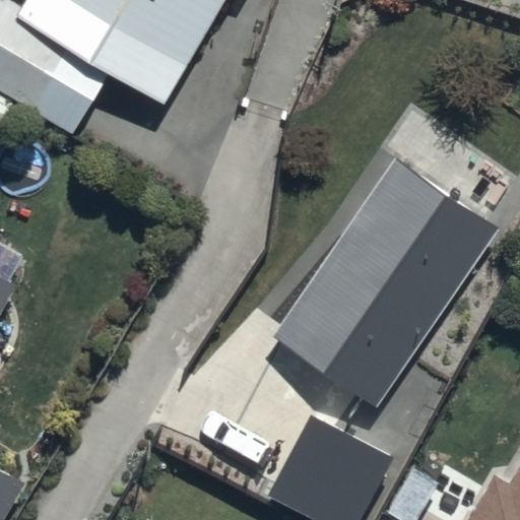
[(0,101),(81,148),(116,89),(174,124),(247,0),(44,0),(29,24),(0,7),(0,101)]
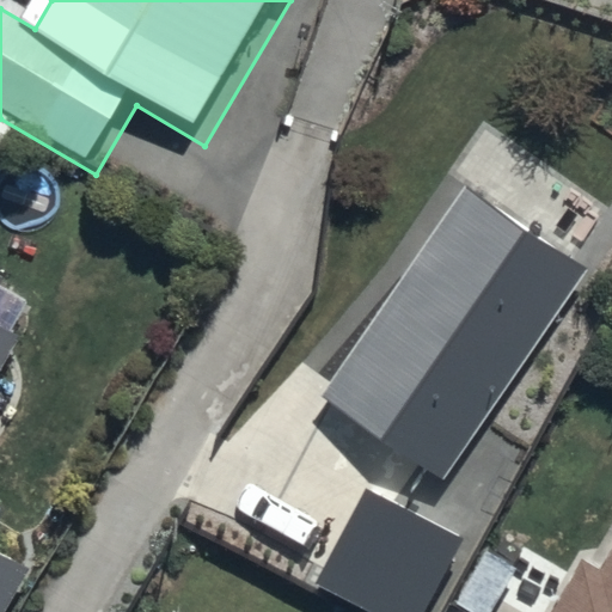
[(588,273),(463,189),(317,398),(446,484),(588,273)]
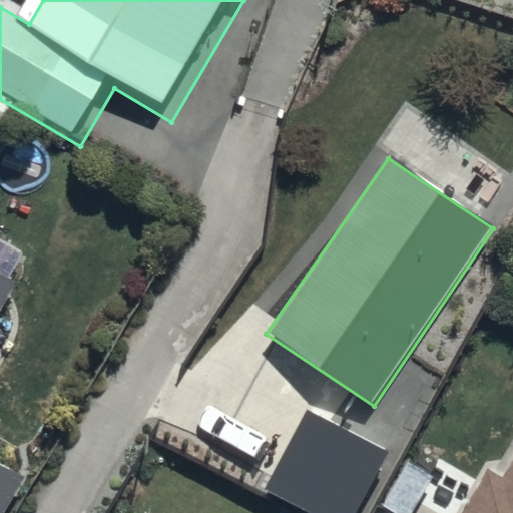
[(0,314),(18,285),(0,273),(0,314)]
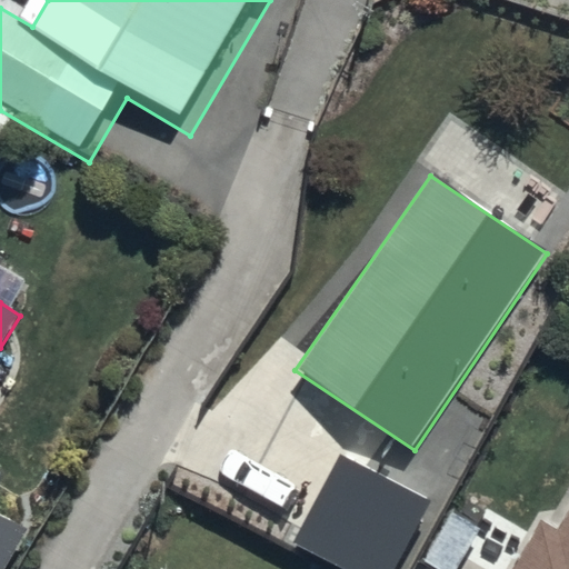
[(392,568),(428,501),(343,457),(298,550),(333,568),(392,568)]
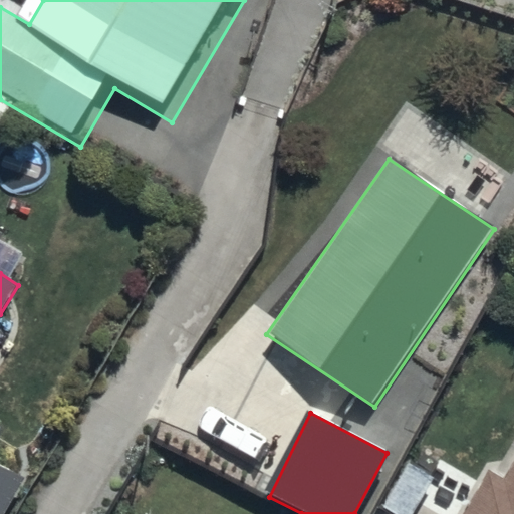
[(513,513),(513,462),(505,479),(487,468),(459,513),(513,513)]
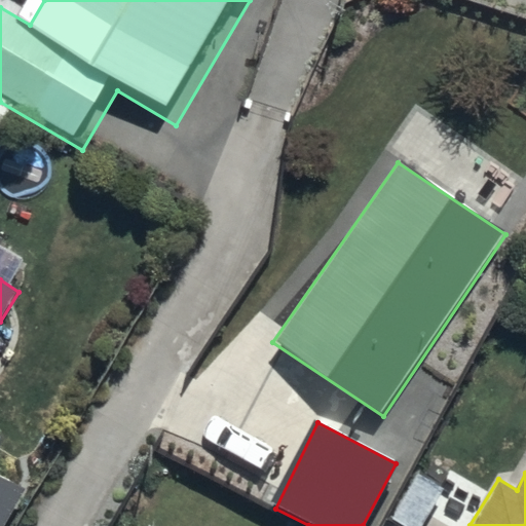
[(0,525),(7,525),(27,494),(0,478),(0,525)]
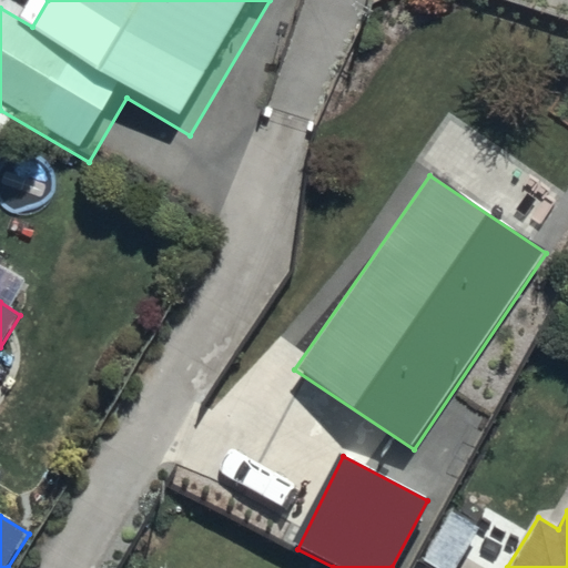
All buildings are outlined.
